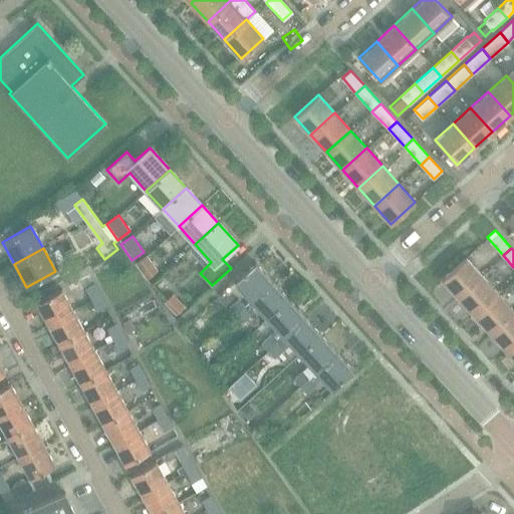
[(135,264),(147,280),(158,271),(147,255),(135,264)]
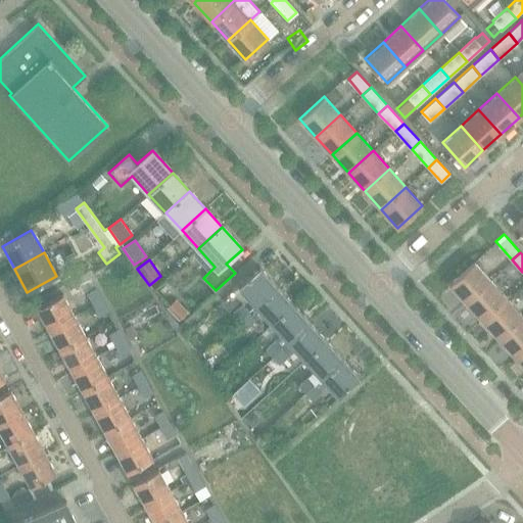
[(465,302),(489,280),(473,262),(448,284),(465,302)]
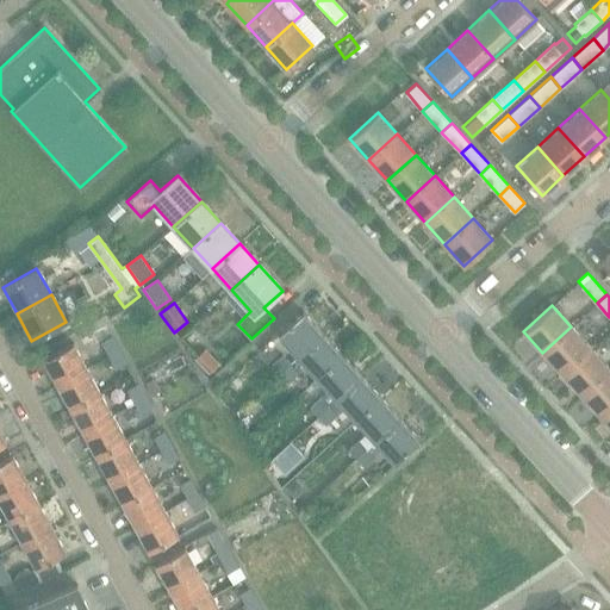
[(297,359),(323,335),(303,313),(277,337),(297,359)]
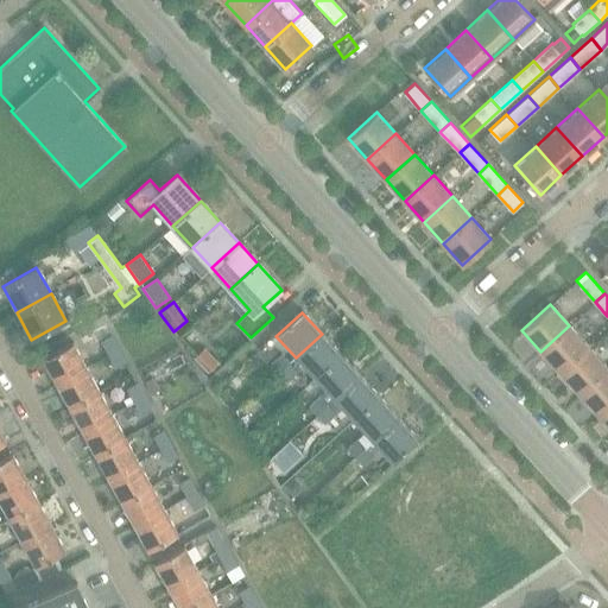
[(561,373),(588,347),(569,325),(540,352),(561,373)]
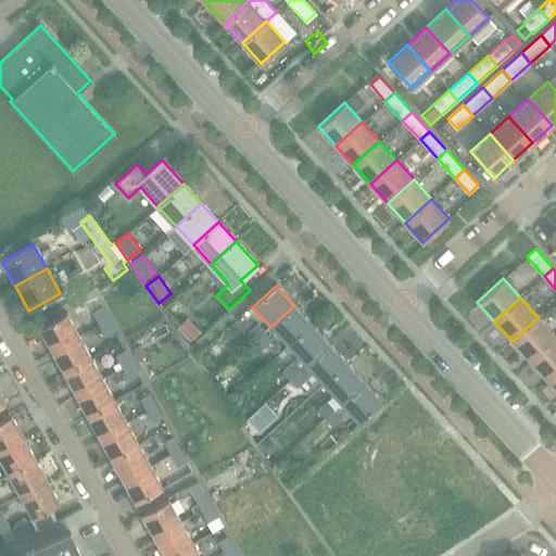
[(100,324),(111,318),(103,304),(92,311),(100,324)]
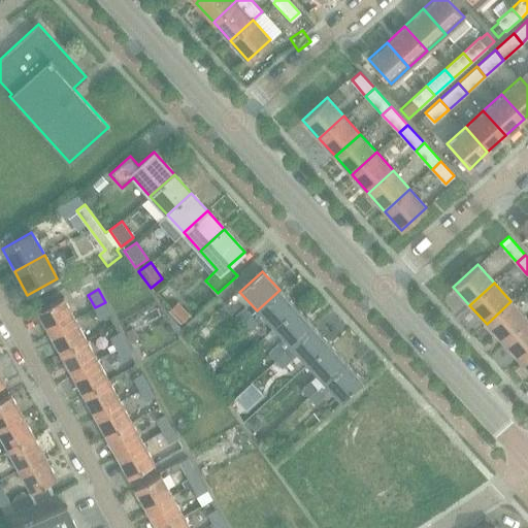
[(273,328),(296,308),(279,290),(257,310),(273,328)]
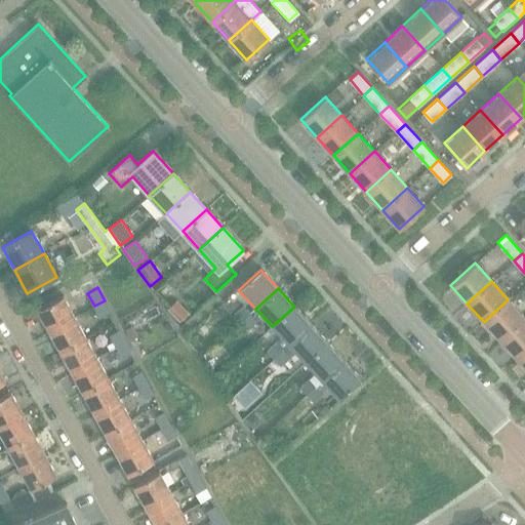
[(49,331),(74,317),(63,295),(37,310),(49,331)]
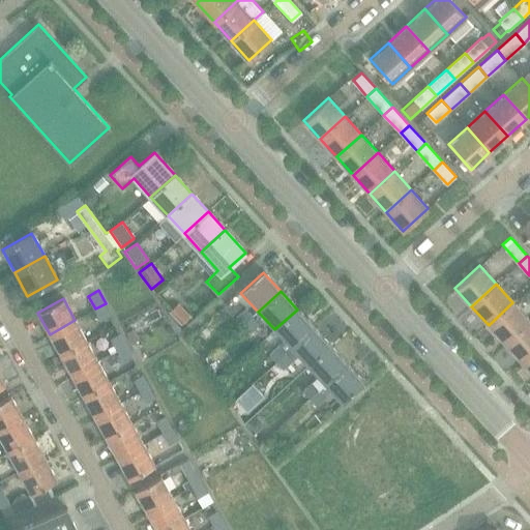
[(169,310),(181,323),(192,314),(179,300),(169,310)]
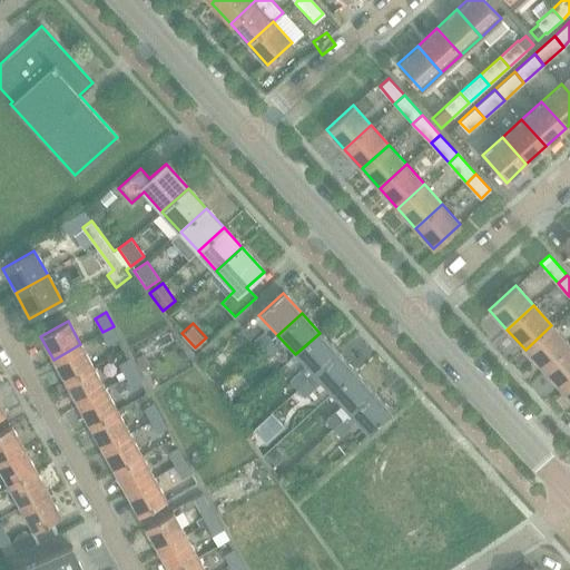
[(543,369),(569,345),(551,325),(526,350),(543,369)]
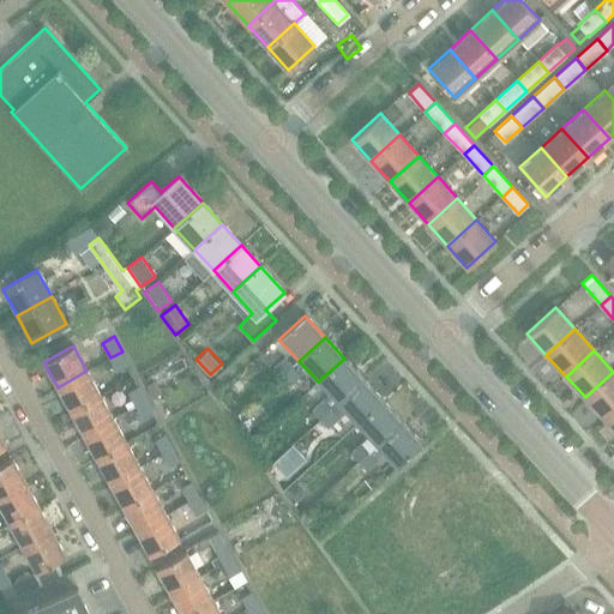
[(122,351),(110,357),(118,369),(130,362),(122,351)]
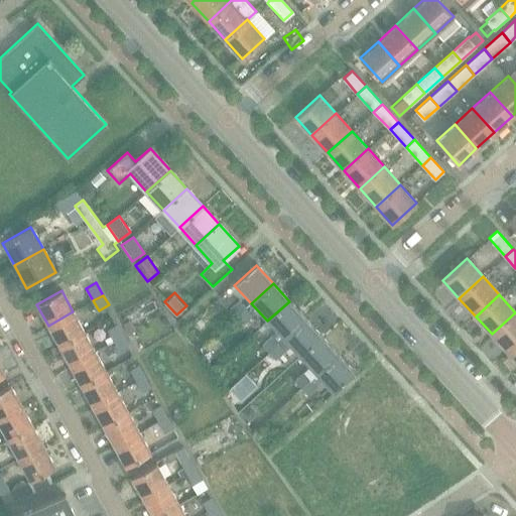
[(131,314),(133,318),(141,313),(139,309),(142,307),(137,298),(117,310),(122,319),(131,314)]
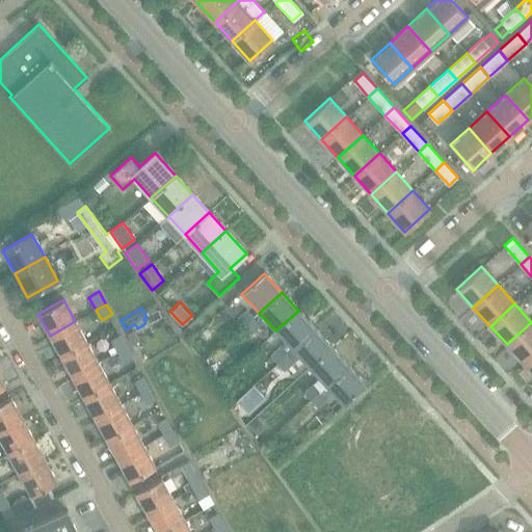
[(241,329),(255,317),(247,308),(237,317),(243,324),(240,327),(241,329)]
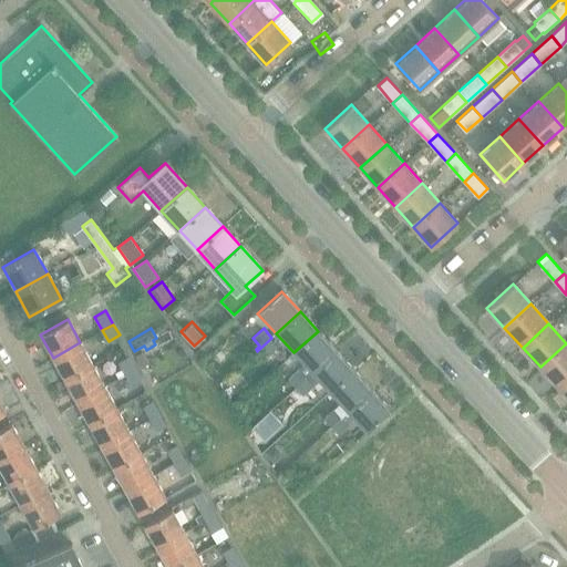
[(296,387),(334,350),(318,331),(294,352),(303,363),(288,378),(296,387)]
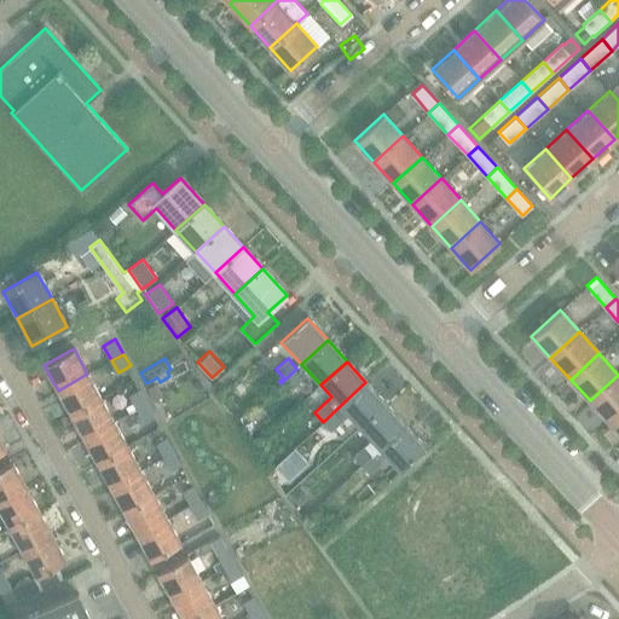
[(296,369),(281,383),(284,388),(289,385),(293,387),(304,377),(296,369)]
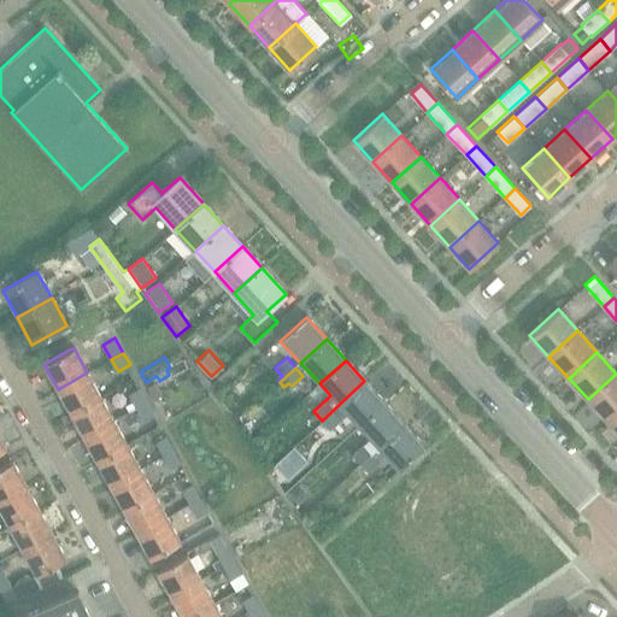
[(71,413),(100,397),(87,372),(58,389),(71,413)]
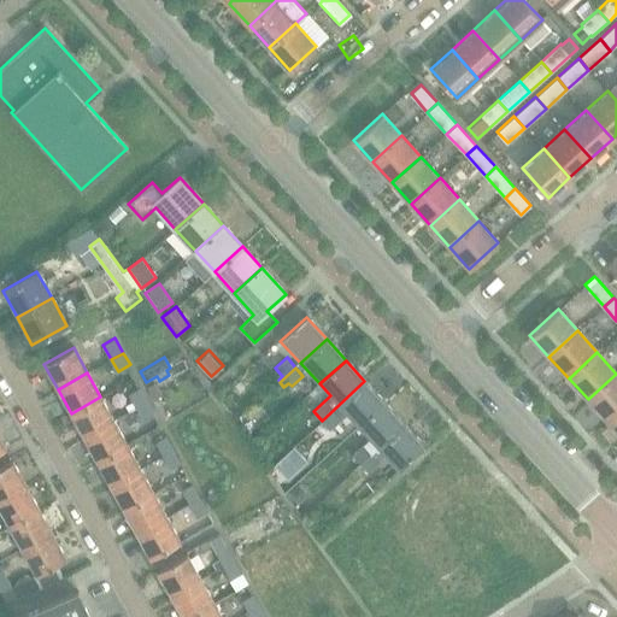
[(607,421),(616,412),(616,372),(616,374),(588,399),(607,421)]
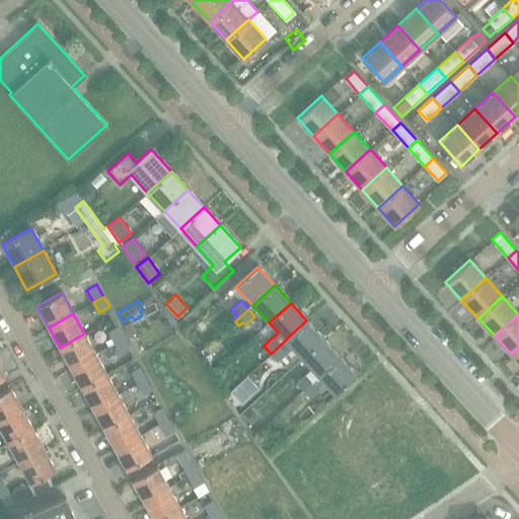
[(301,358),(322,339),(306,320),(271,354),(278,361),(292,348),(301,358)]
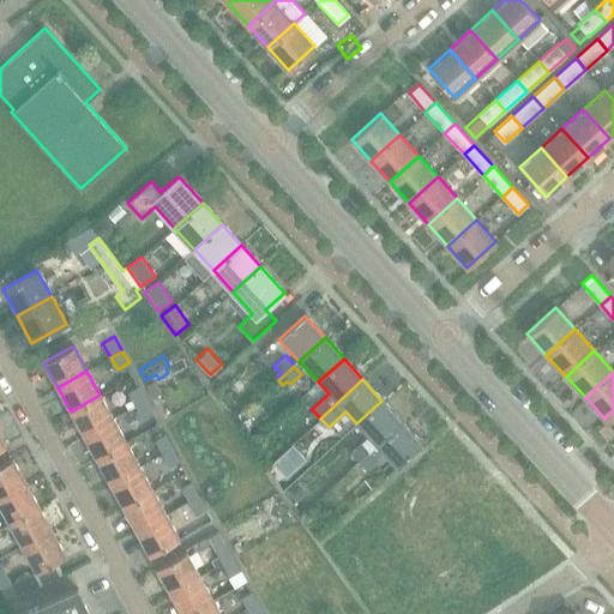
[(84,435),(148,399),(139,384),(128,390),(137,405),(113,417),(100,395),(71,411),(84,435)]
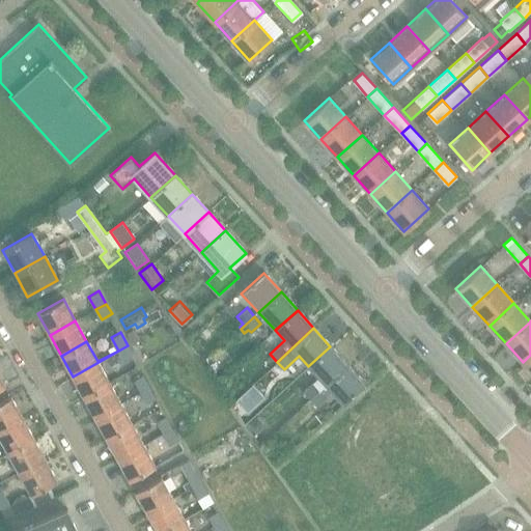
[(130,371),(139,366),(128,345),(73,376),(84,396),(109,383),(102,369),(115,363),(114,361),(121,357),(124,361),(127,360),(132,369),(129,370),(130,371)]
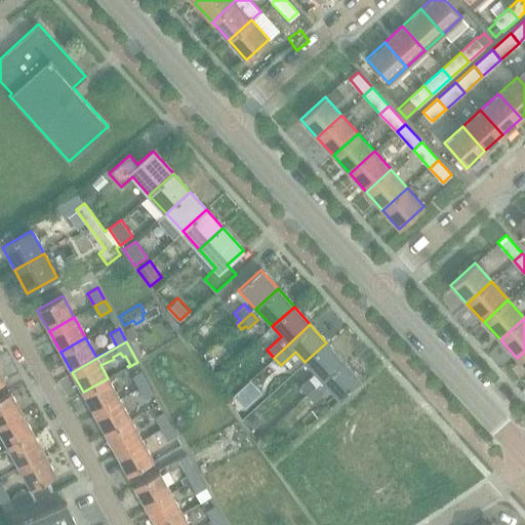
[(321,380),(342,360),(326,342),(305,362),(314,372),(299,386),(307,394),(317,385),(321,380)]
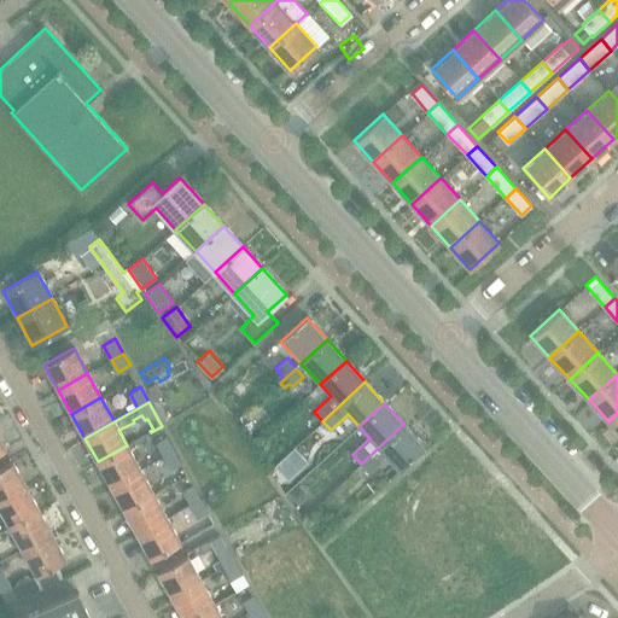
[(403,424),(378,448),(398,470),(424,445),(403,424)]
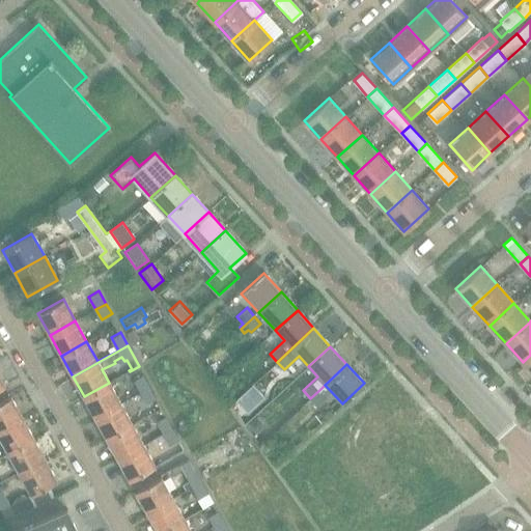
[(141,392),(150,387),(139,366),(130,371),(141,392)]
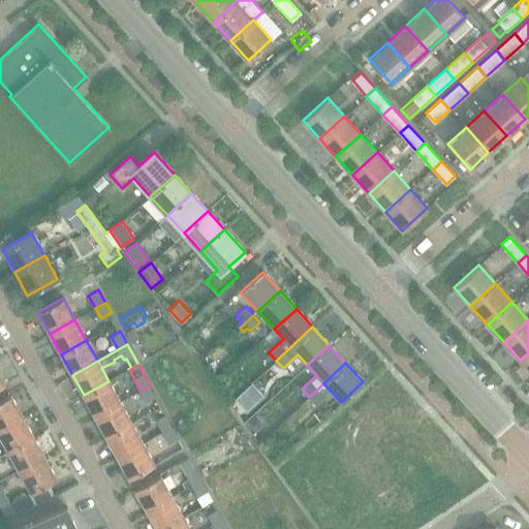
[(95,415),(120,402),(109,381),(84,395),(95,415)]
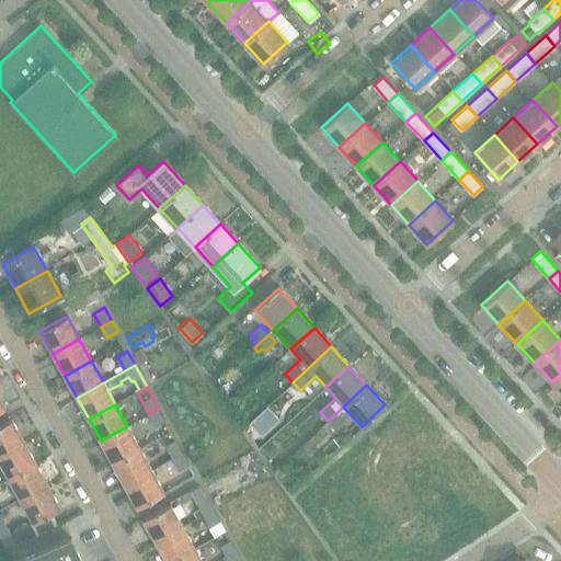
[(159,409),(149,414),(155,425),(165,420),(159,409)]
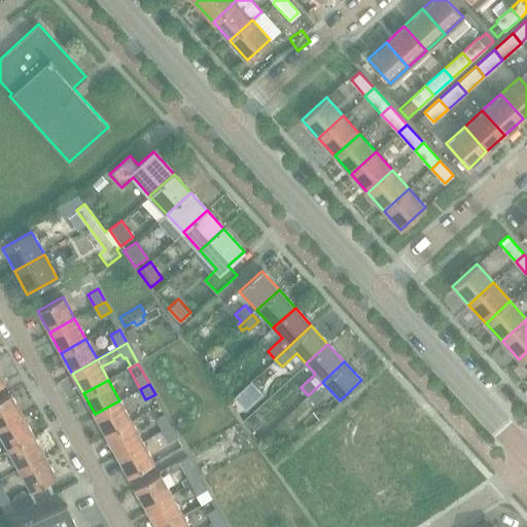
[(318,386),(308,395),(315,402),(324,393),(318,386)]
